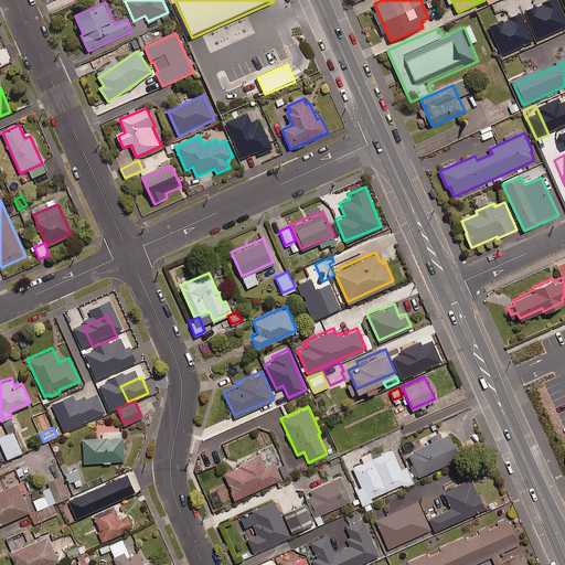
[(449,433),(407,451),(417,475),(459,456),(449,433)]
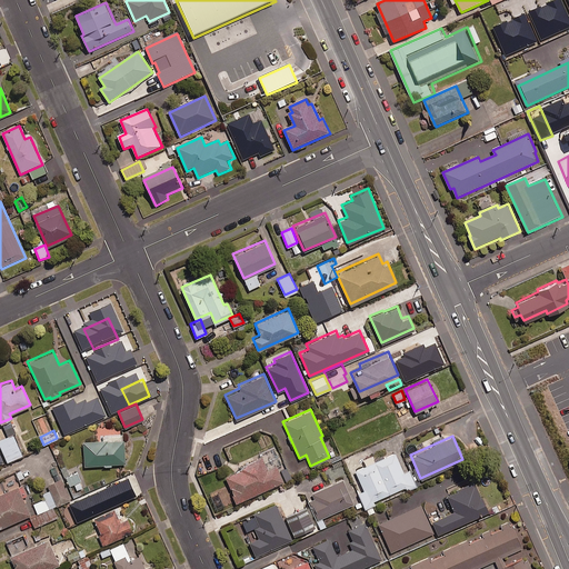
[(106,438),(82,440),(83,465),(125,461),(123,439),(106,440),(106,438)]
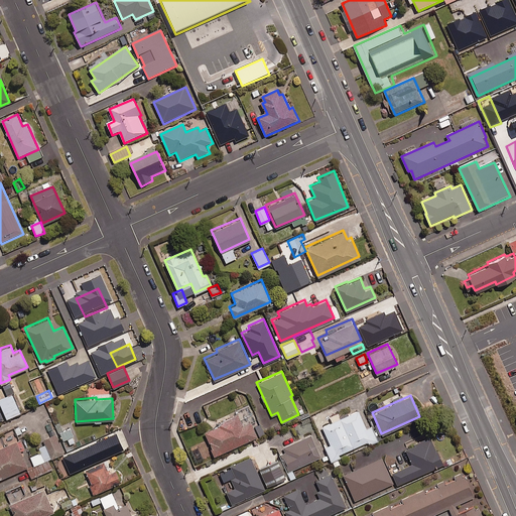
[(358,410),(321,425),(330,443),(324,445),(329,458),(377,436),(372,424),(366,427),(358,410)]
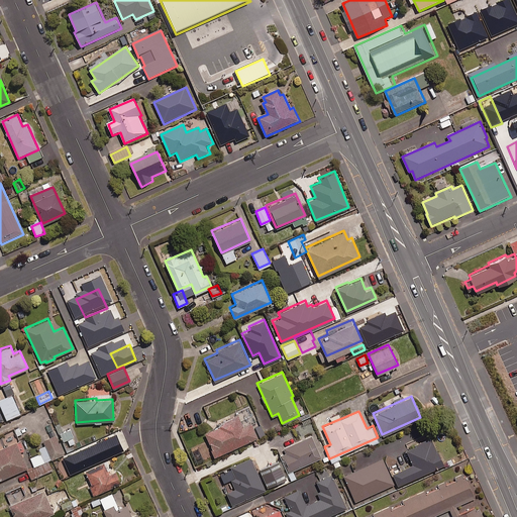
[(224,423),(204,431),(213,454),(256,436),(250,421),(242,424),(237,413),(222,419),(224,423)]
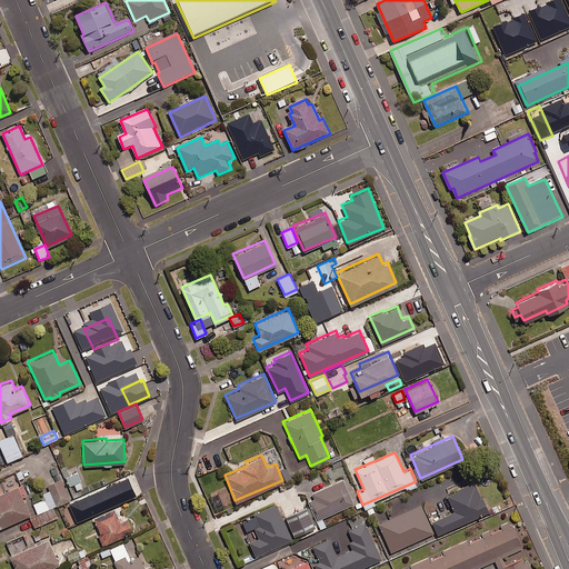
[(66,473),(69,485),(73,483),(76,489),(82,487),(77,470),(66,473)]
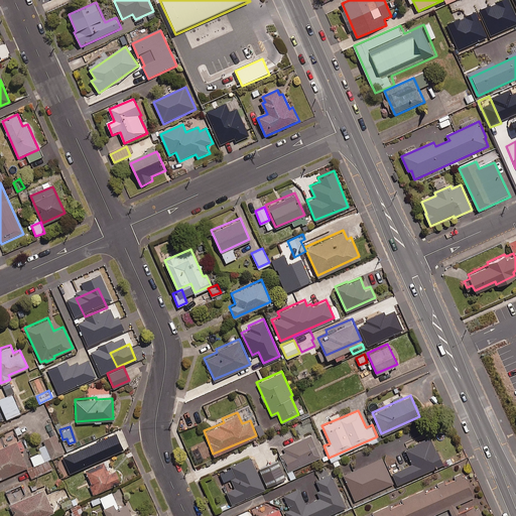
[(115,431),(61,456),(69,472),(122,448),(115,431)]
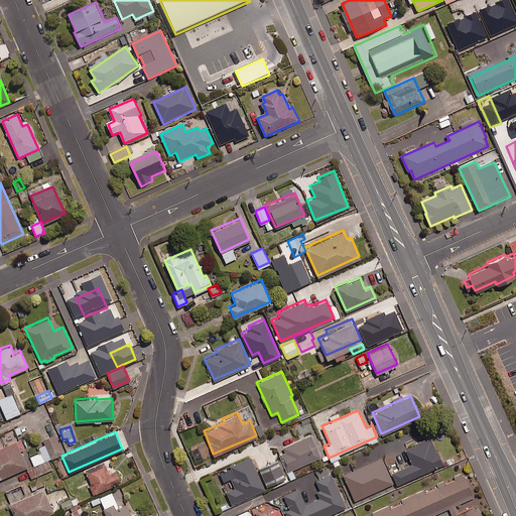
[(62,453),(55,432),(42,436),(45,443),(38,445),(43,460),(62,453)]
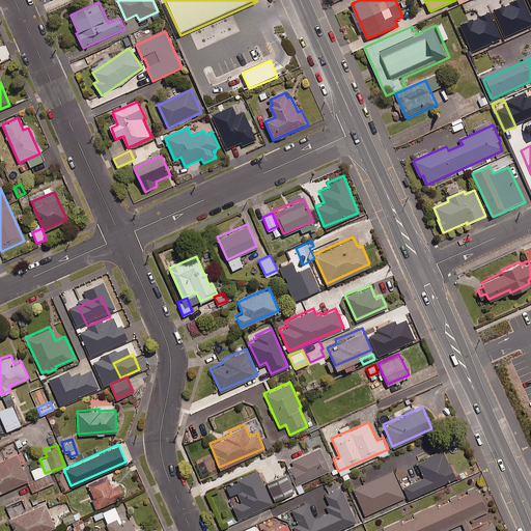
[(319,446),(290,458),(292,464),(287,467),(295,484),(330,469),(319,446)]
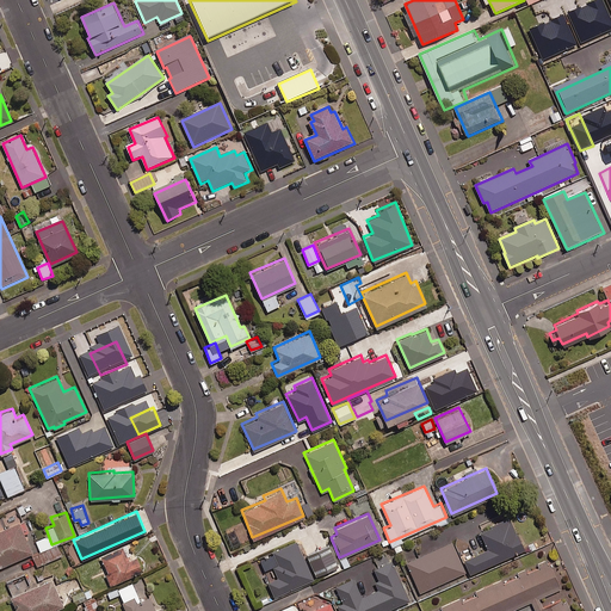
[(510,517),(479,530),(487,547),(462,557),(469,573),(524,548),(510,517)]
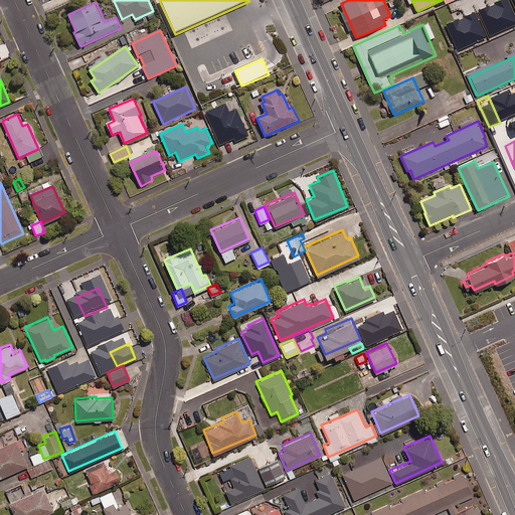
[(15,438),(0,445),(0,476),(27,465),(15,438)]
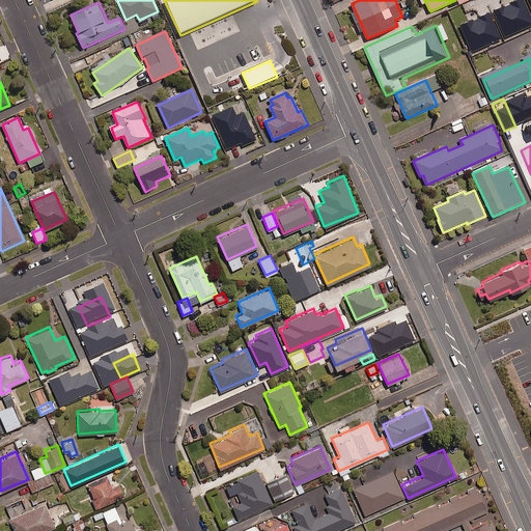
[(258,468),(272,498),(277,495),(280,501),(294,495),(278,459),(258,468)]
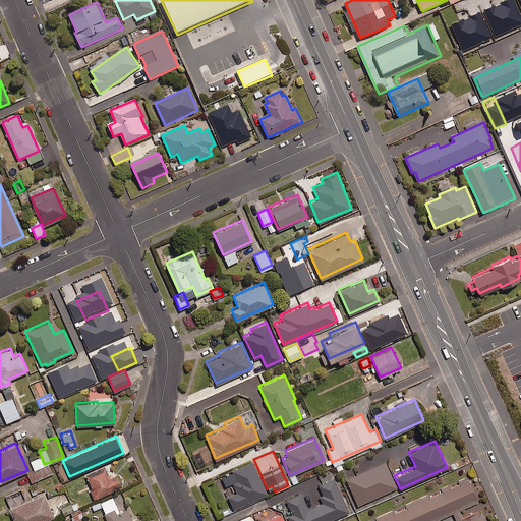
[(252,459),(231,468),(236,479),(232,481),(236,490),(227,495),(233,507),(267,493),(252,459)]
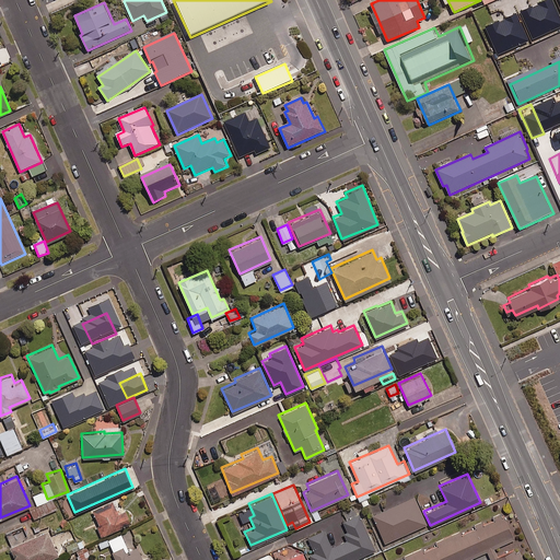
[(427,523),(413,494),(371,514),(384,541),(427,523)]
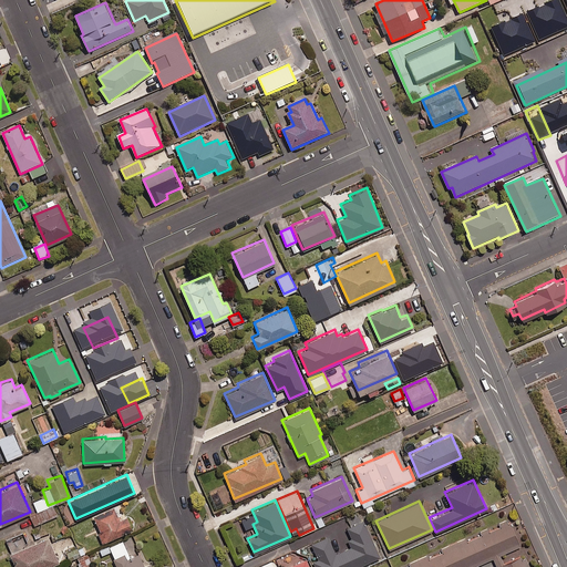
[(52,504),(29,514),(33,524),(57,515),(52,504)]
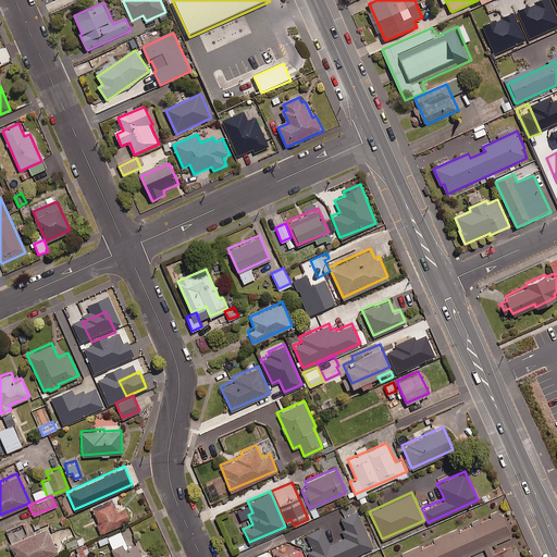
[(111,496),(90,505),(102,531),(130,519),(124,506),(116,509),(111,496)]
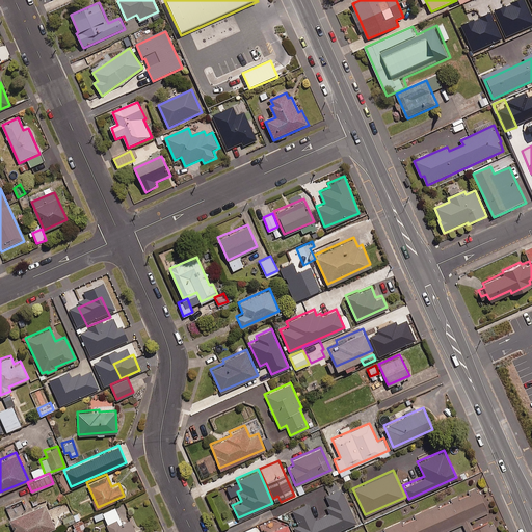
[(308,502),(292,509),(298,524),(293,526),(295,531),(331,531),(355,522),(341,487),(324,495),(329,504),(325,505),(328,511),(315,517),(308,502)]
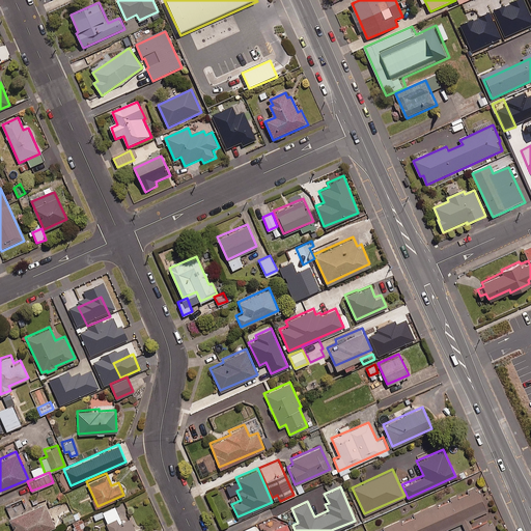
[(476,488),(378,530),(437,530),(464,520),(468,530),(496,530),(491,516),(472,525),(470,519),(485,511),(476,488)]
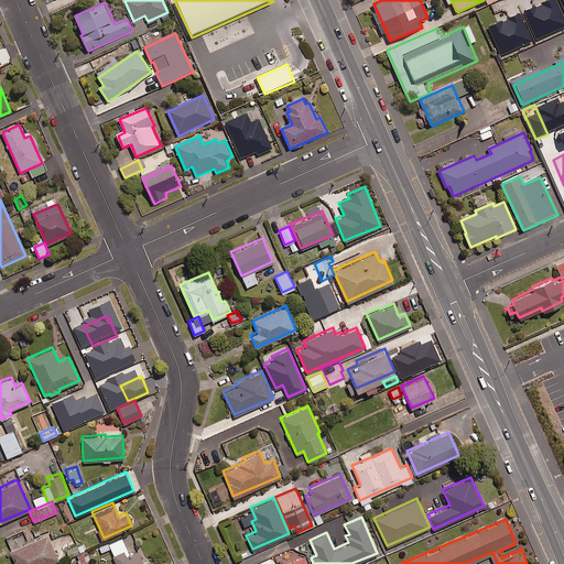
[(38,524),(30,527),(33,537),(41,533),(38,524)]
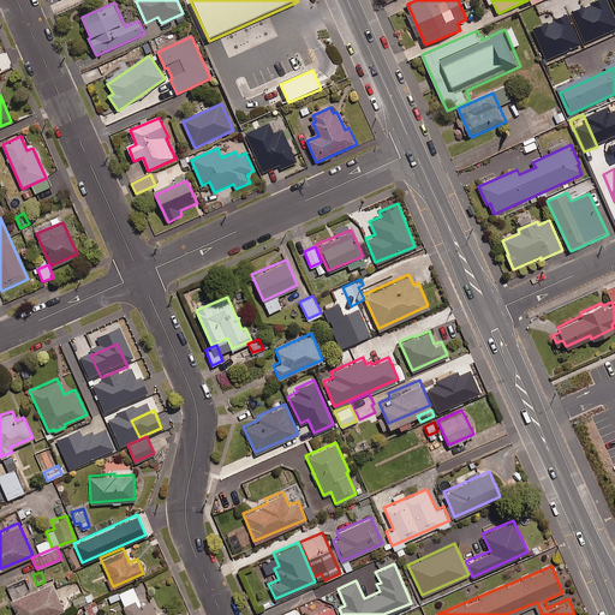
[(52,581),(10,599),(17,614),(48,614),(64,608),(52,581)]
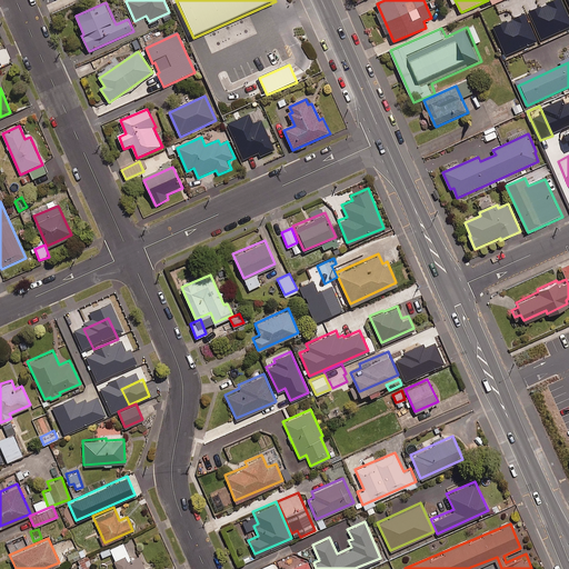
[(76,546),(63,551),(67,558),(79,552),(76,546)]
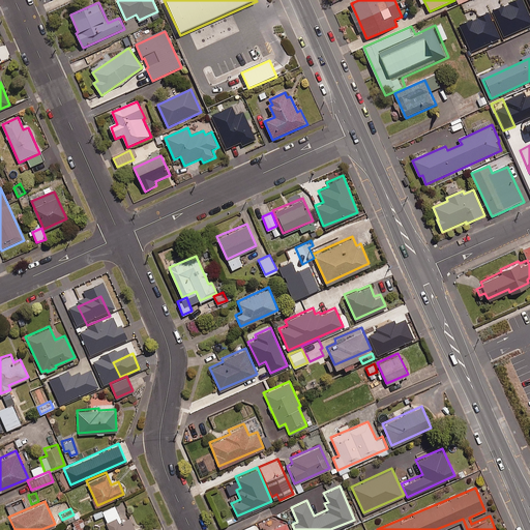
[(116,516),(106,521),(109,529),(142,529),(140,525),(135,528),(129,516),(118,521),(116,516)]
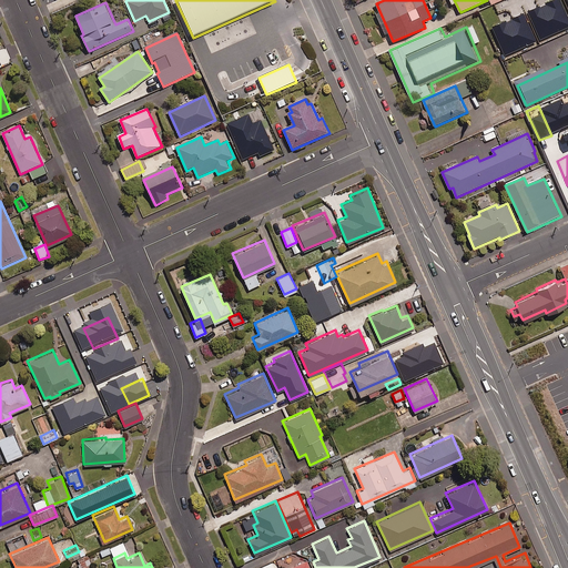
[(90,567),(91,567),(88,556),(78,559),(80,567),(90,567)]
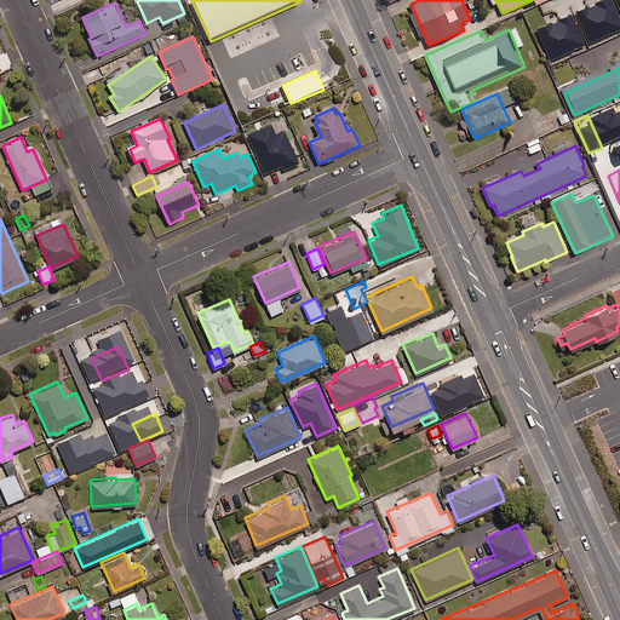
[(338,619),(334,609),(308,619),(338,619)]
